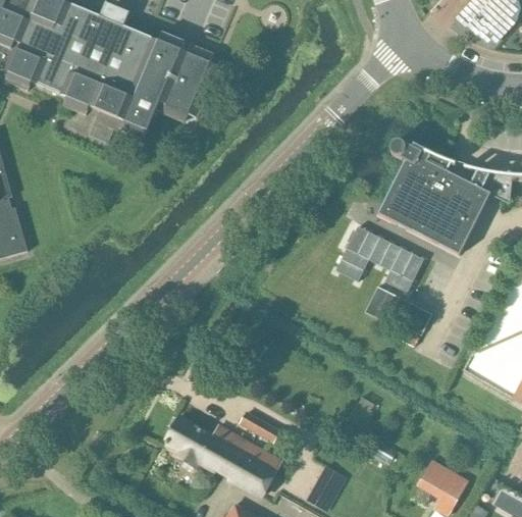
[(0,0),(0,66),(8,70),(5,79),(28,88),(31,80),(66,95),(62,103),(86,113),(90,104),(99,108),(89,133),(108,141),(118,116),(125,119),(121,127),(144,137),(156,108),(185,120),(197,115),(218,63),(213,52),(162,31),(158,39),(123,23),(126,15),(104,6),(100,14),(67,0),(0,0)]
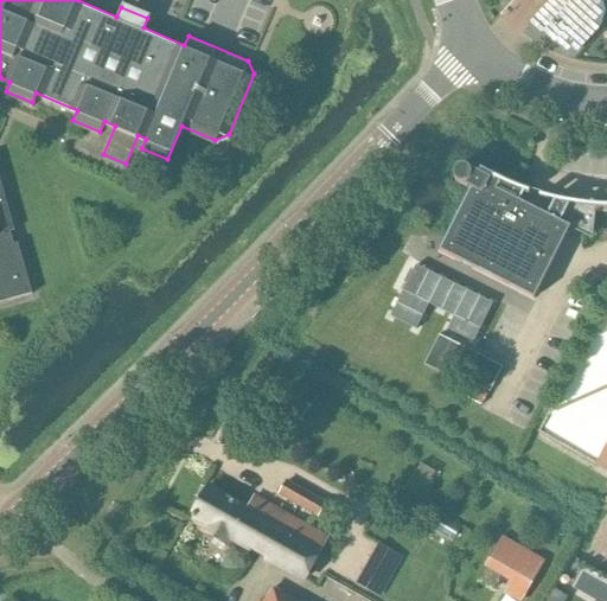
[(553,0),(535,20),(573,45),(596,19),(600,7),(598,0),(553,0)]
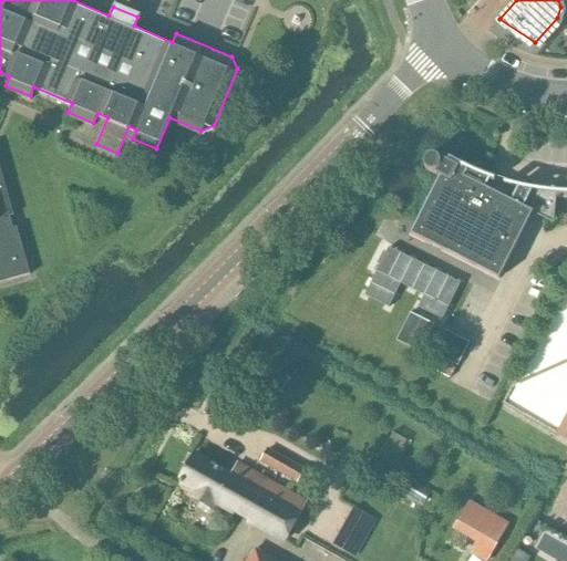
[(440,172),(419,214),(411,230),(500,274),(533,208),(484,183),(488,175),(504,179),(526,185),(548,188),(566,189),(566,186),(558,187),(532,184),(505,177),(494,174),(476,167),(464,162),(447,153),(446,154),(435,148),(434,148),(432,148),(431,148),(429,149),(428,149),(426,151),(425,153),(424,154),(424,155),(423,157),(423,158),(424,160),(424,162),(425,164),(426,165),(440,172)]
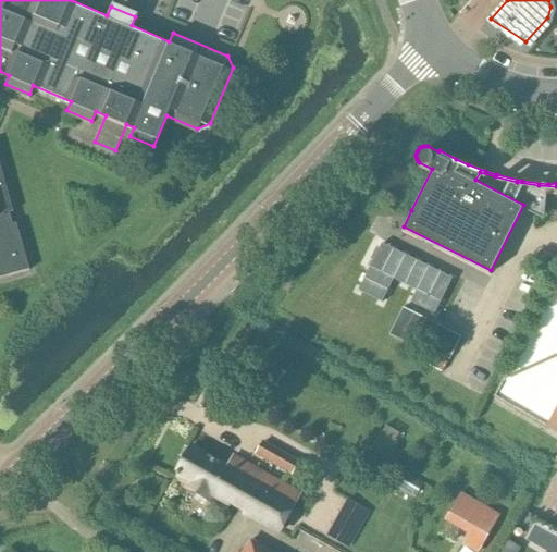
[(0,273),(29,266),(16,219),(24,217),(28,234),(53,227),(41,182),(15,189),(21,206),(13,208),(0,160),(0,273)]
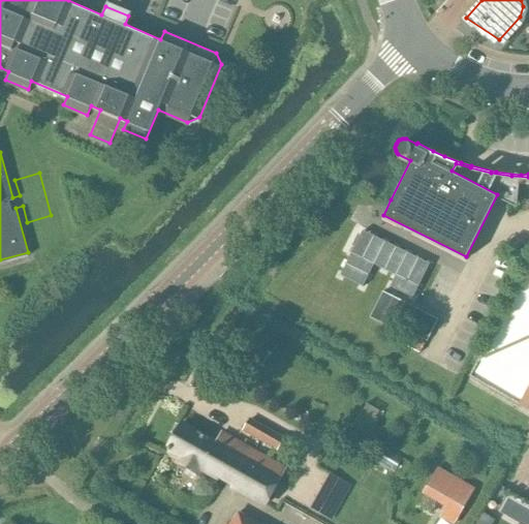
[(469,372),(468,373),(520,402),(528,407),(528,267),(479,355),(469,372)]
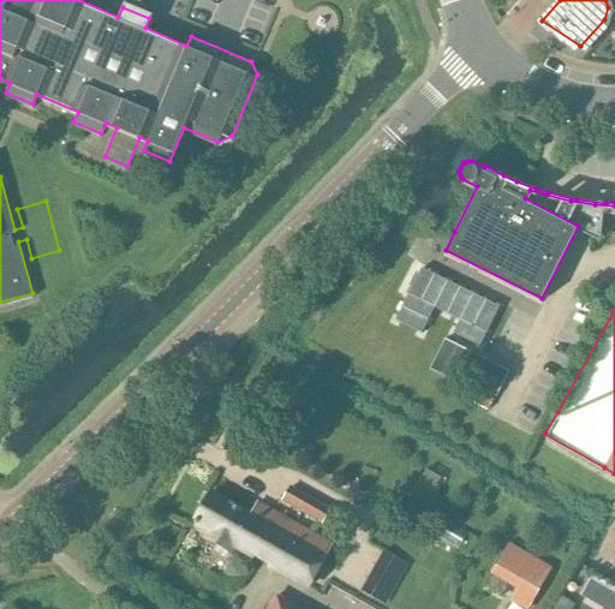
[(430,365),(455,377),(470,347),(446,335),(430,365)]
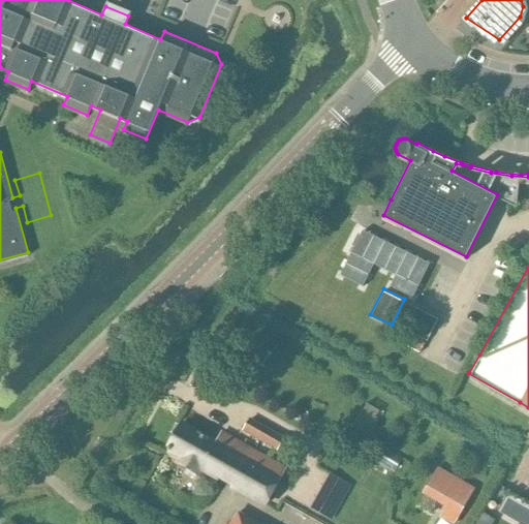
[(405,327),(427,338),(438,315),(416,305),(405,327)]
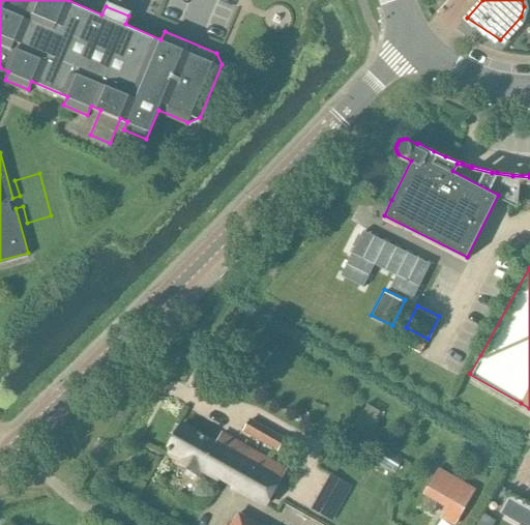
[(251,416),(244,428),(277,447),(284,435),(251,416)]
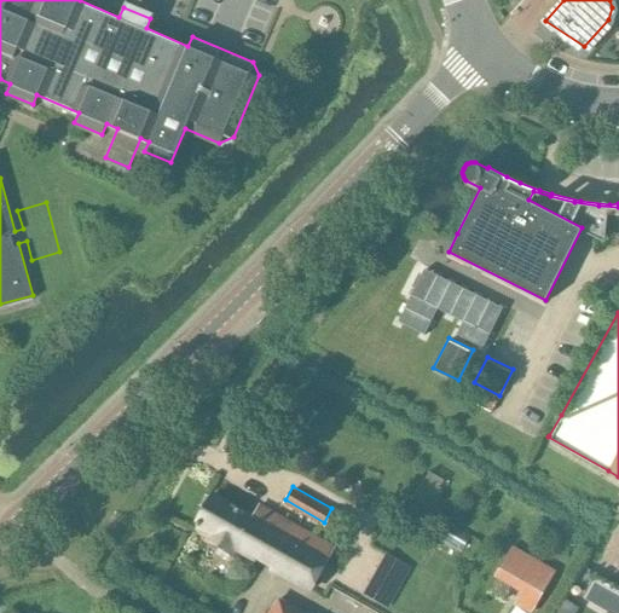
[(308,528),(278,512),(260,501),(253,515),(233,504),(213,492),(196,522),(210,531),(207,537),(233,550),(236,545),(310,587),(334,543),(308,528)]
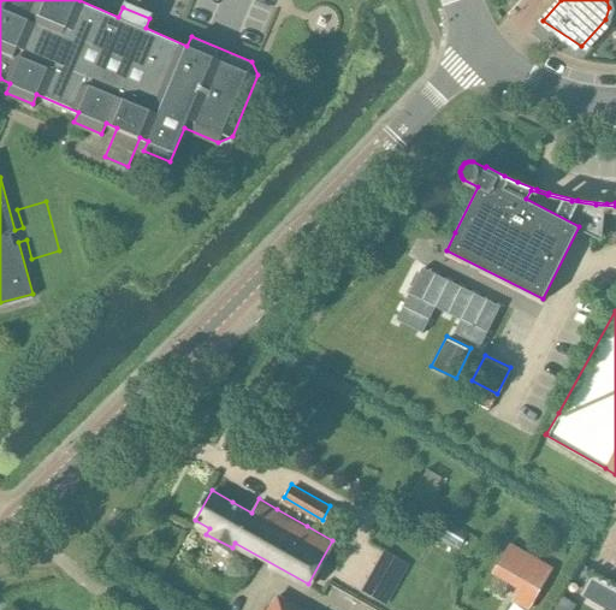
[(448,517),(438,534),(460,546),(468,529),(448,517)]
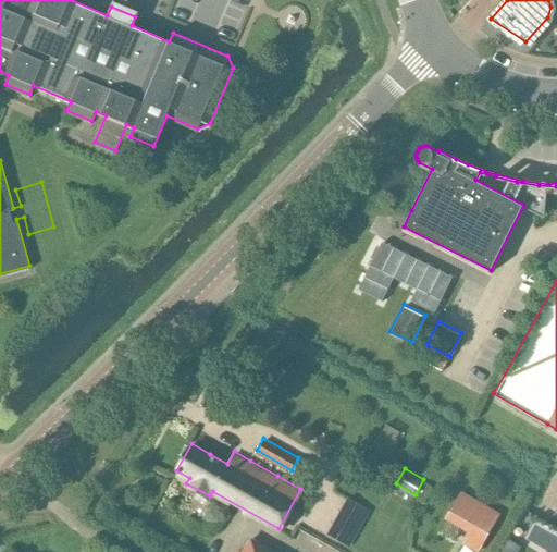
[(461,488),(444,516),(468,530),(462,540),(478,550),(500,511),(461,488)]
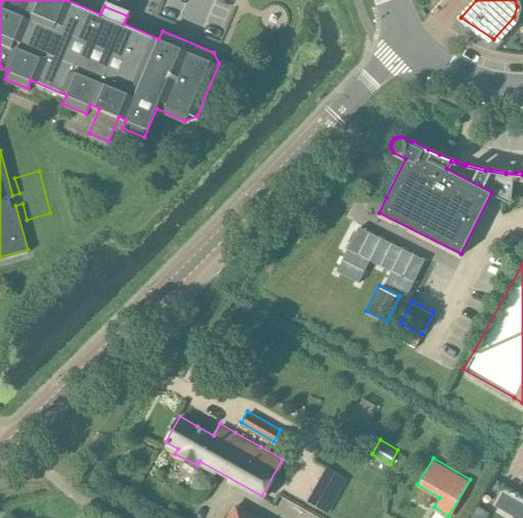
[(260,517),(235,503),(226,517),(260,517)]
